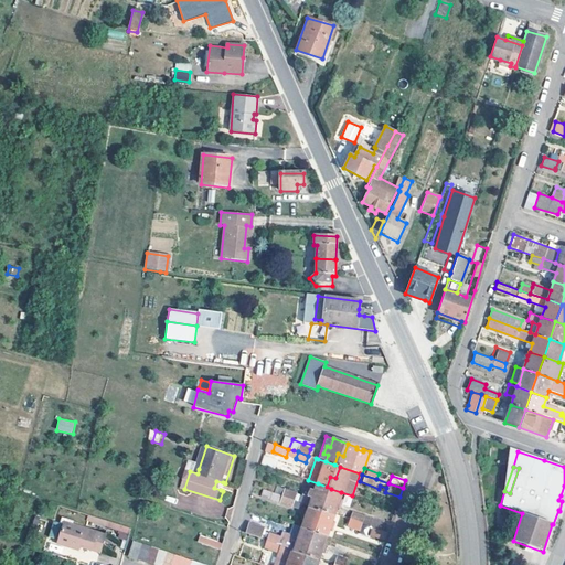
[(223,482),(216,481),(214,488),(221,490),(223,482)]
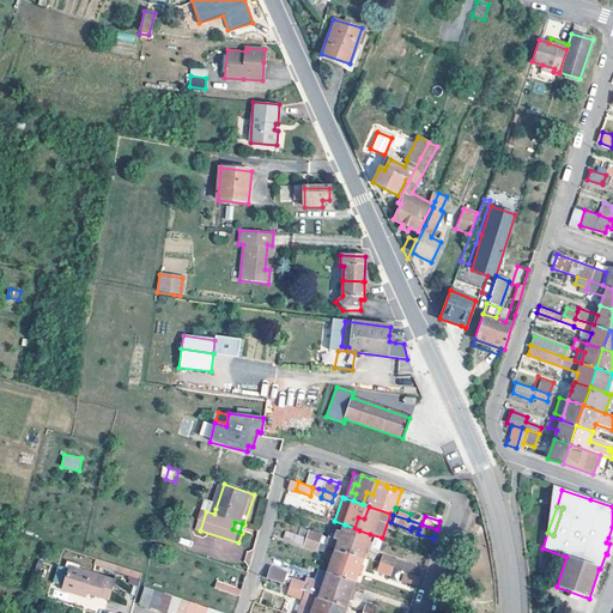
[(356,544),(359,530),(354,528),(345,525),(343,532),(337,530),(334,538),(328,535),(327,538),(298,527),(296,535),(326,546),(337,550),(346,552),(350,541),(356,544)]
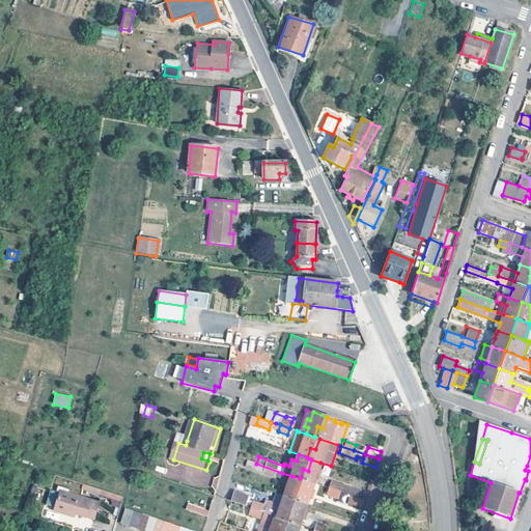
[(282,473),(256,464),(246,459),(244,467),(280,479),(282,473)]
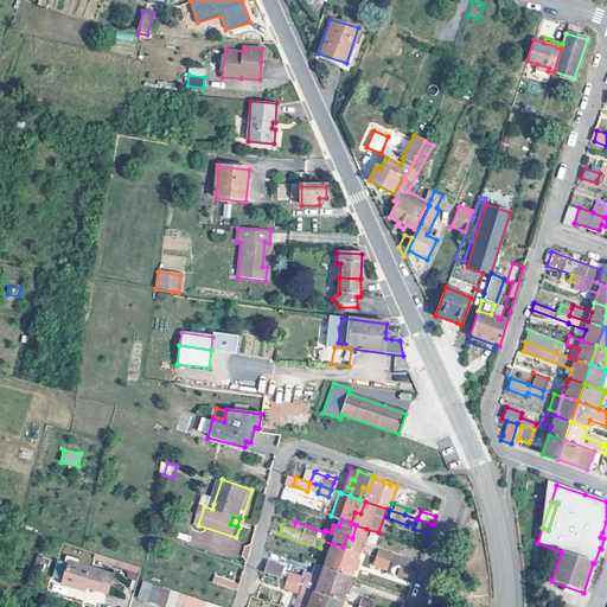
[(366,529),(356,525),(352,538),(346,536),(343,547),(349,549),(358,553),(360,545),(364,547),(366,538),(364,537),(366,529)]
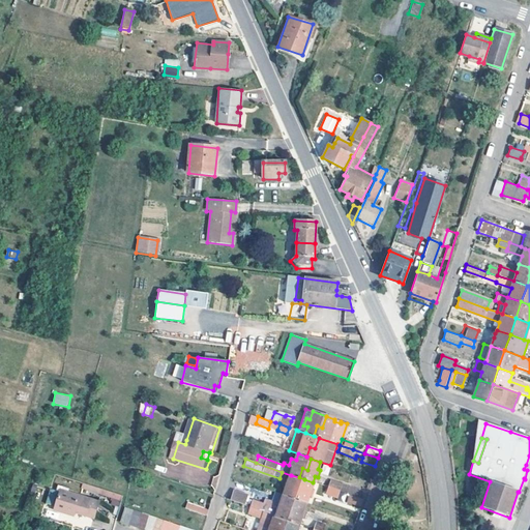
[(304,479),(299,477),(291,475),(289,480),(286,480),(283,488),(286,489),(284,495),(292,498),(295,489),(300,490),(304,479)]
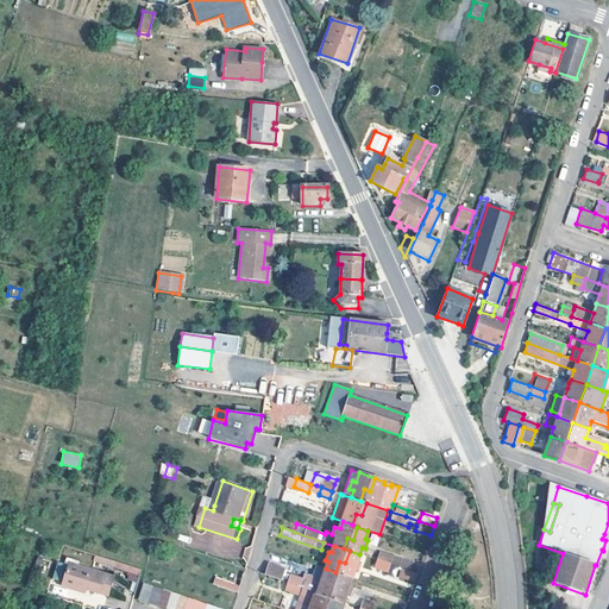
[(359,554),(350,551),(345,563),(339,562),(336,572),(341,575),(351,578),(355,571),(357,571),(359,563),(357,562),(359,554)]
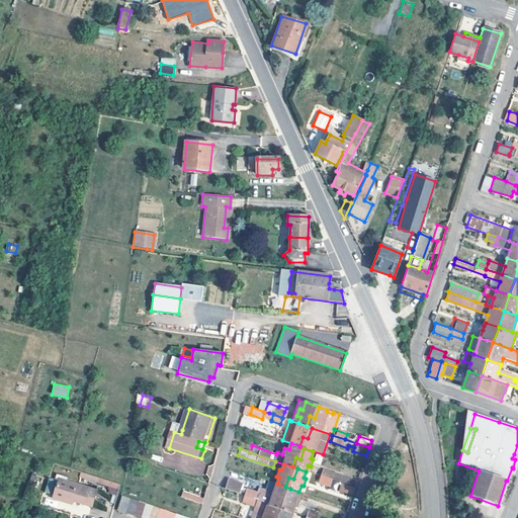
[(331,481),(341,484),(350,488),(352,480),(333,473),(332,475),(317,468),(315,475),(331,481)]
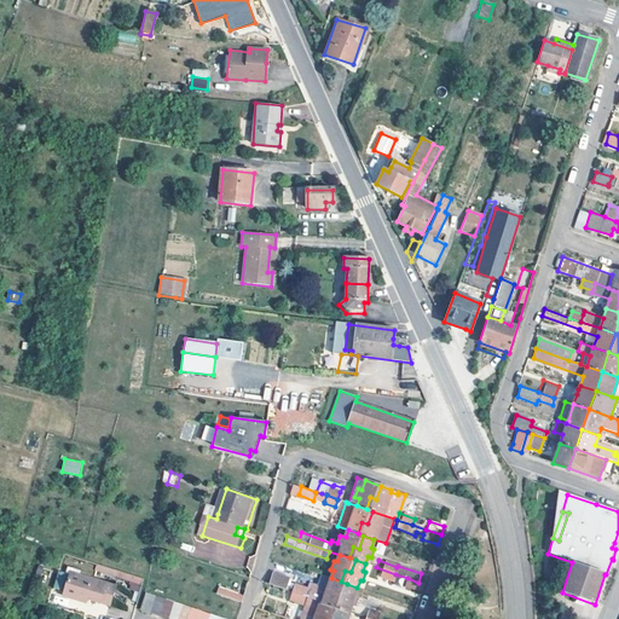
[(374,576),(382,578),(393,582),(395,574),(376,567),(374,576)]
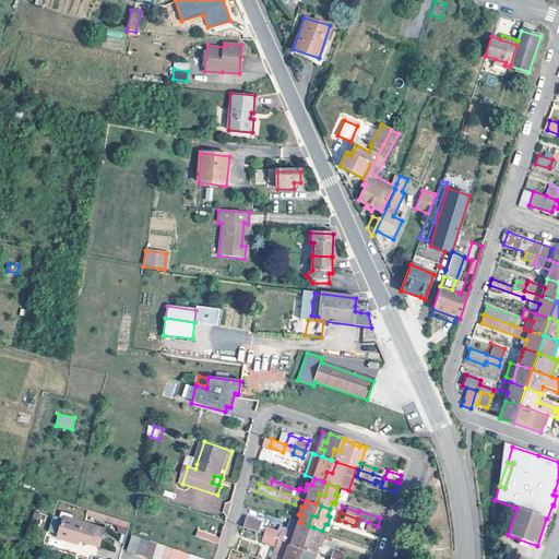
[(262,522),(247,518),(244,527),(259,533),(262,522)]
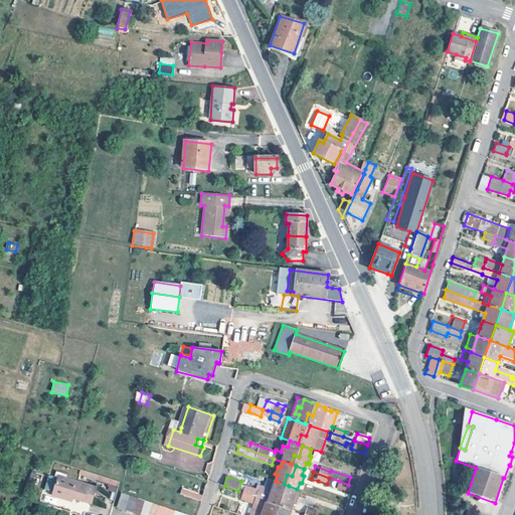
[(96,489),(58,478),(53,496),(71,502),(71,500),(72,497),(92,502),(96,489)]
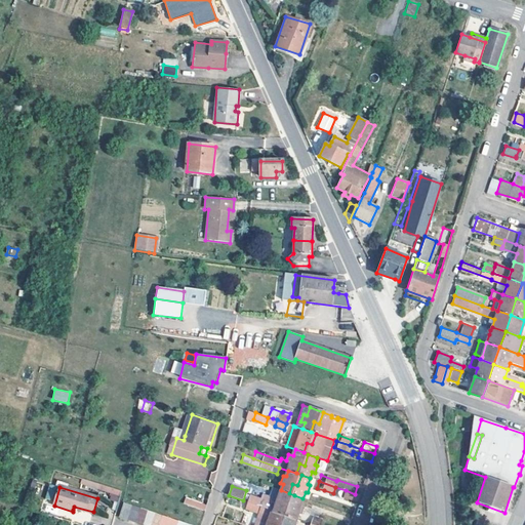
[(118,501),(120,490),(111,488),(109,499),(118,501)]
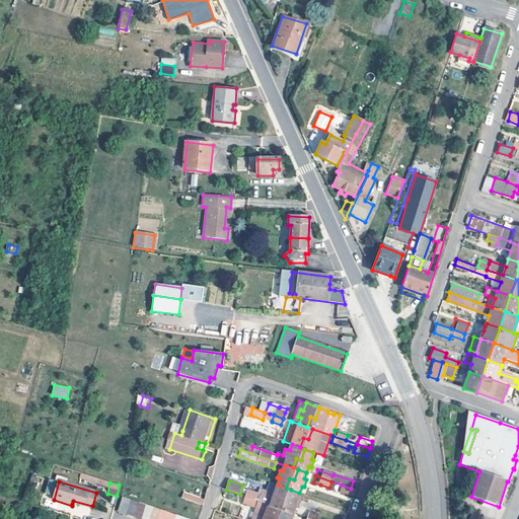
[(276,491),(278,485),(270,483),(267,492),(258,490),(257,494),(256,494),(254,500),(257,501),(271,506),(273,499),(270,498),(272,490),(276,491)]
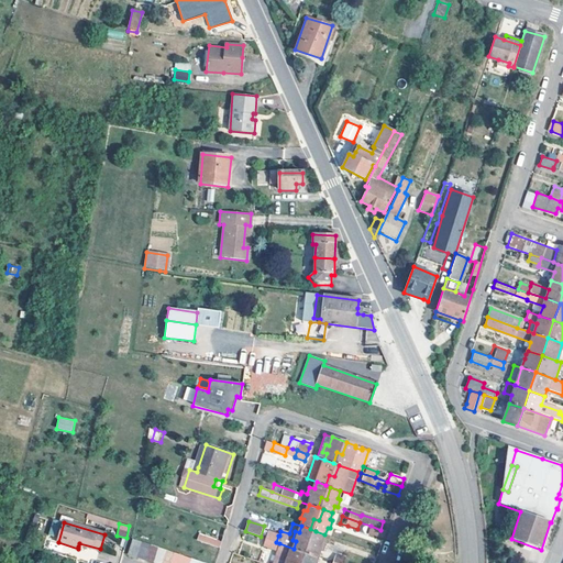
[(316,531),(310,529),(301,526),(299,532),(295,531),(293,540),(296,541),(294,549),(302,551),(306,541),(311,543),(316,531)]
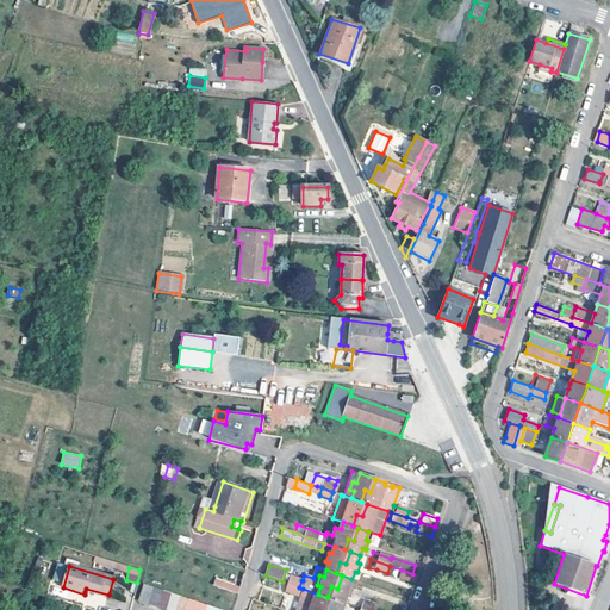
[(412,574),(402,570),(398,579),(415,585),(417,576),(412,574)]
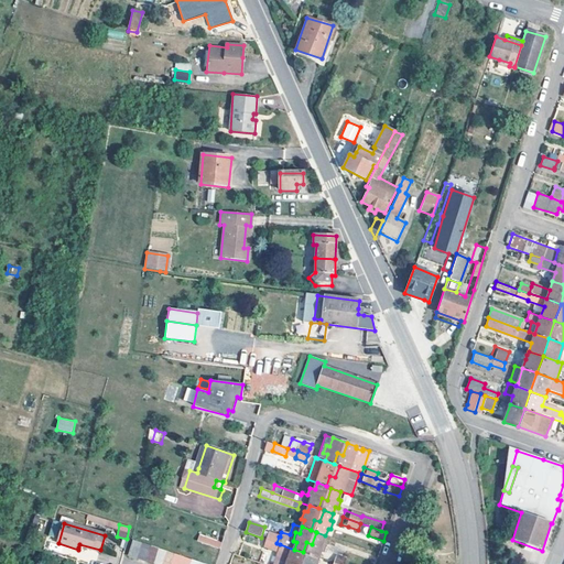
[(325,535),(316,532),(312,544),(306,542),(303,552),(308,554),(317,557),(320,550),(323,551),(325,542),(323,541),(325,535)]
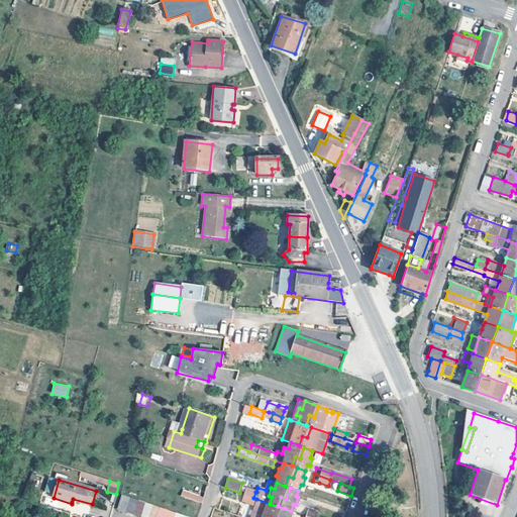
[(244,495),(253,498),(255,492),(246,489),(244,495)]
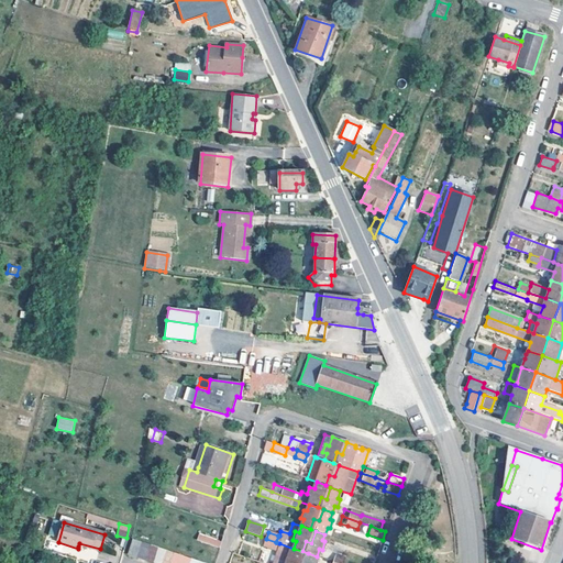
[(222,540),(199,533),(197,539),(220,547),(222,540)]
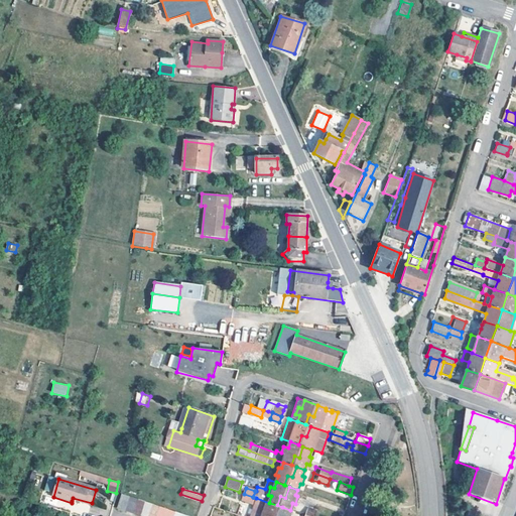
[(253,497),(244,494),(243,494),(241,500),(250,504),(253,497)]
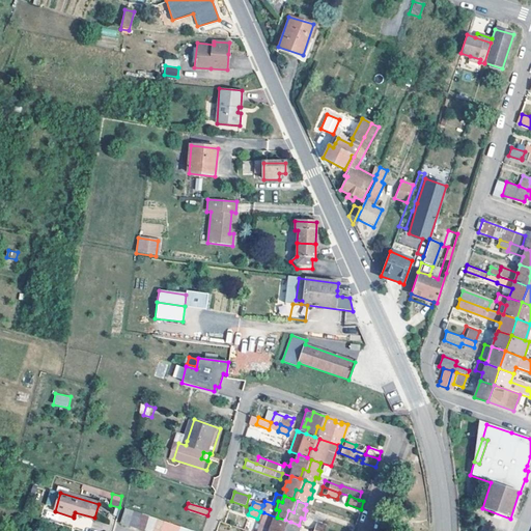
[(131,525),(137,527),(141,512),(134,510),(131,525)]
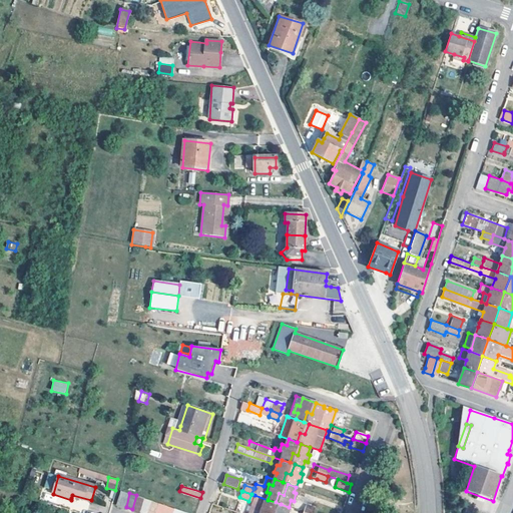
[(91,500),(72,495),(71,498),(90,503),(91,500)]
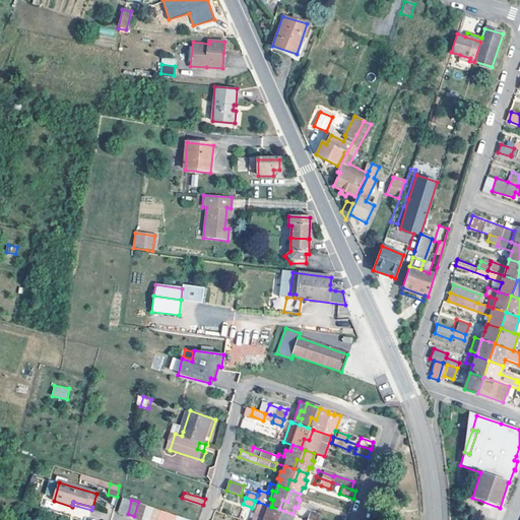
[(138,502),(134,516),(141,518),(146,505),(138,502)]
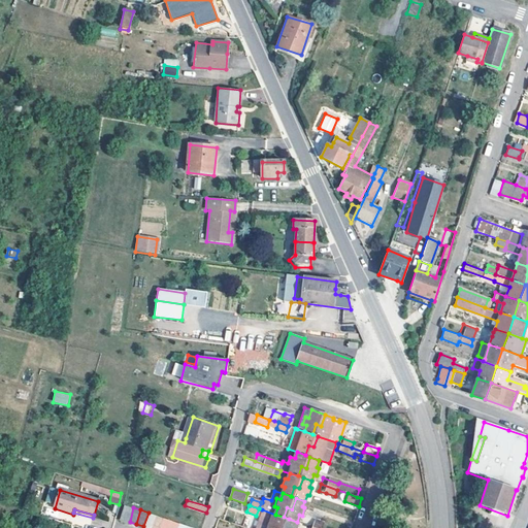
[(275,515),(262,509),(255,527),(266,527),(269,520),(272,521),(275,515)]
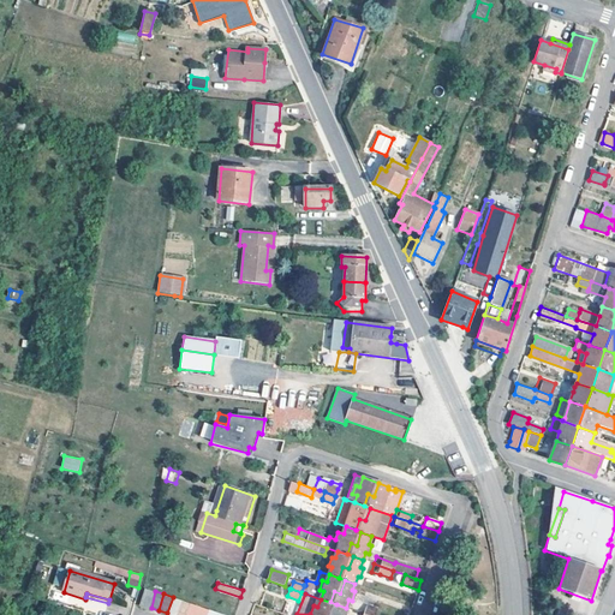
[(173,614),(175,614),(181,599),(173,597),(167,613),(173,614)]
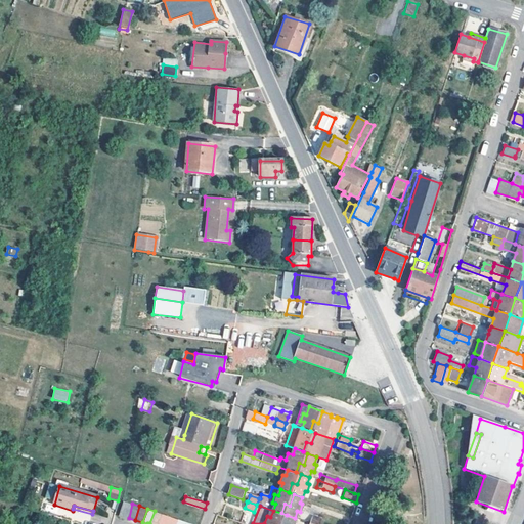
[(149,523),(159,523),(163,514),(155,511),(149,523)]
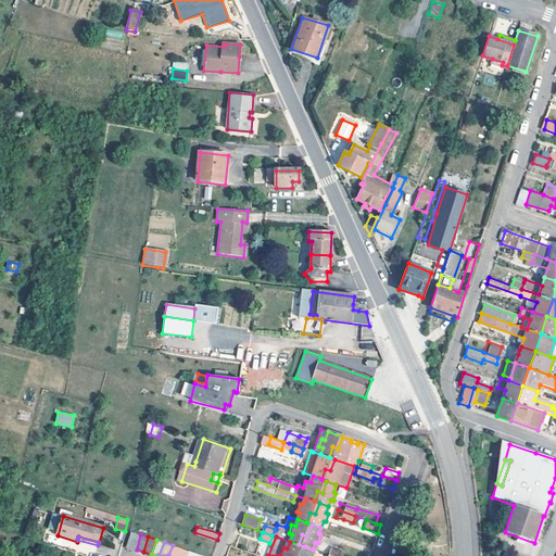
[(280,555),(294,555),(300,555),(304,546),(299,544),(290,542),(287,548),(283,547),(280,555)]
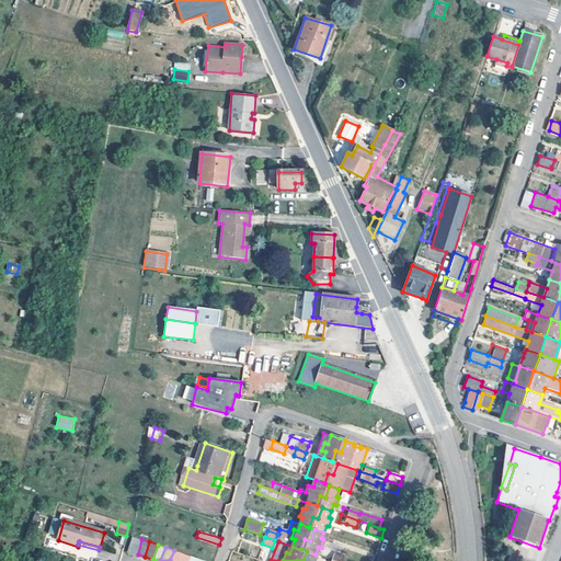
[(336,548),(332,560),(333,560),(343,560),(347,551),(336,548)]
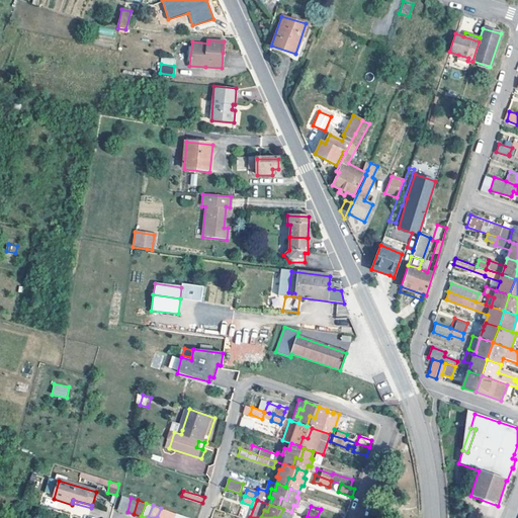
[(165,517),(168,510),(161,508),(157,517),(165,517)]
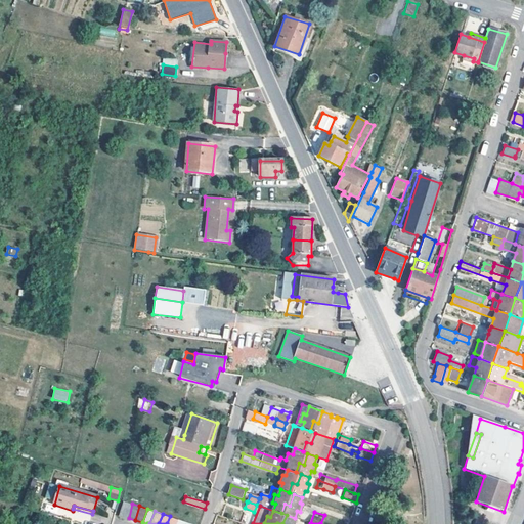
[(293,523),(295,518),(287,515),(282,523),(277,523),(293,523)]
